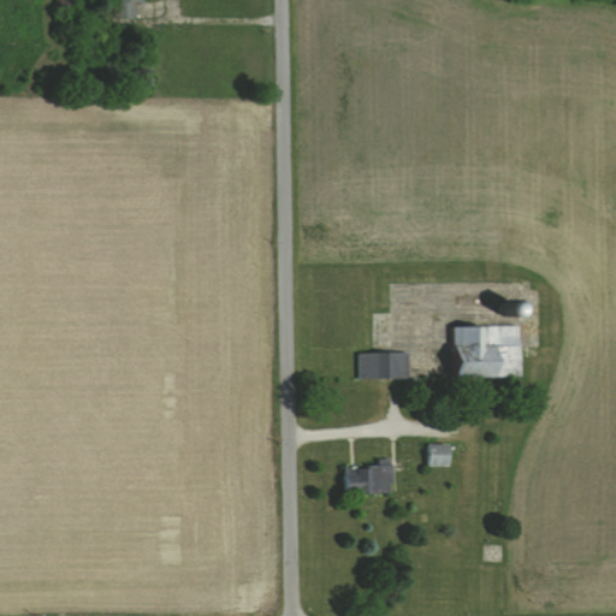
[(58,0),(59,10),(72,10),(72,0),(58,0)]
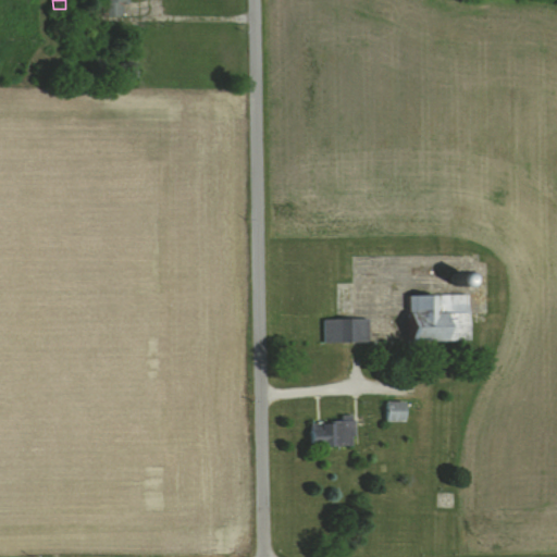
[(99,0),(100,16),(125,16),(124,0),(99,0)]
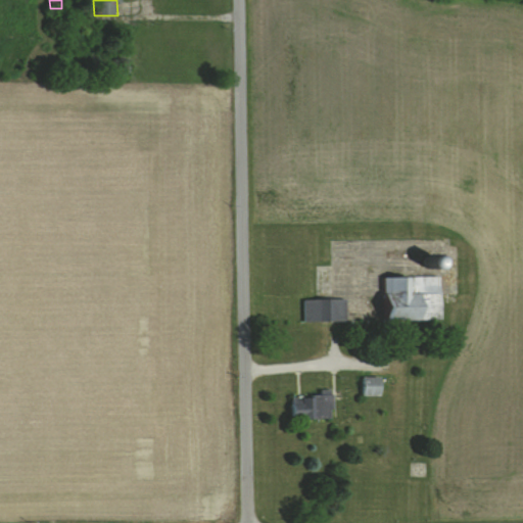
[(384,321),(440,321),(440,277),(384,277),(384,321)]
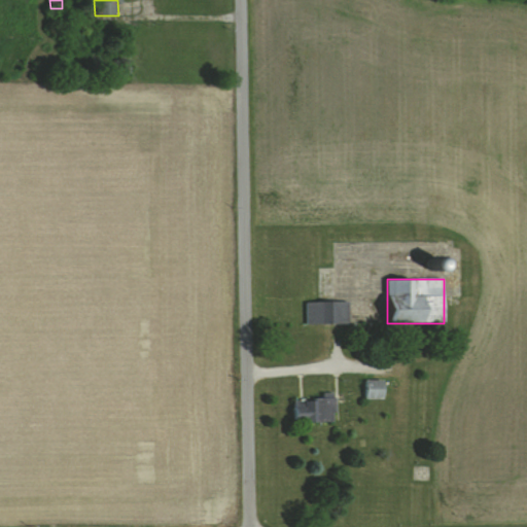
[(307,325),(349,325),(349,302),(307,302),(307,325)]
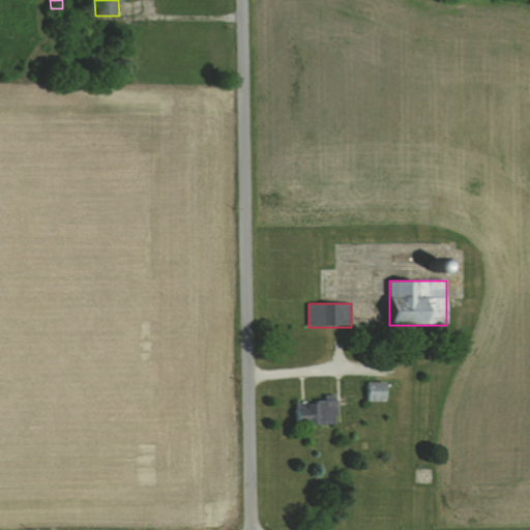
[(369,384),(369,402),(385,402),(385,384),(369,384)]
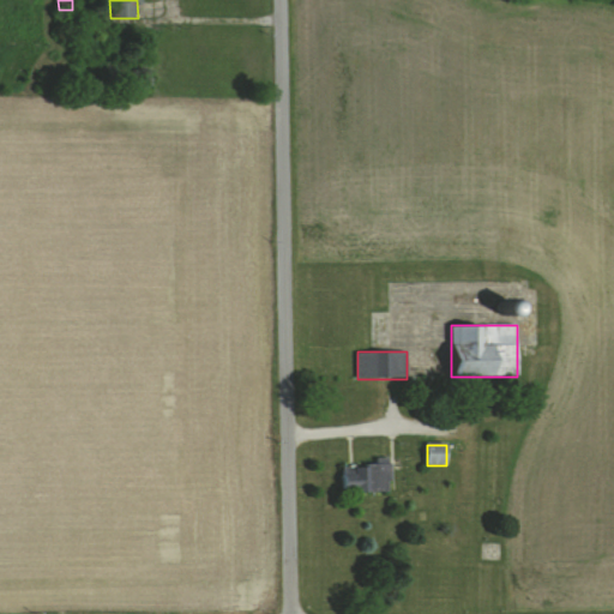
[(342,467),(342,493),(389,493),(389,467),(342,467)]
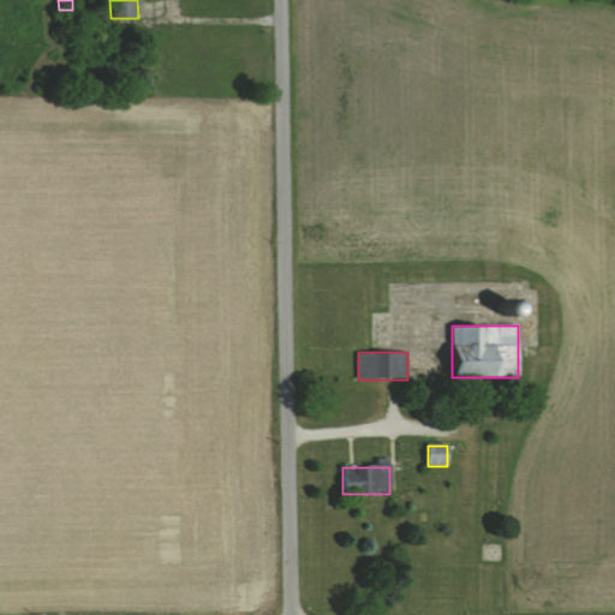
All buildings are outlined.
